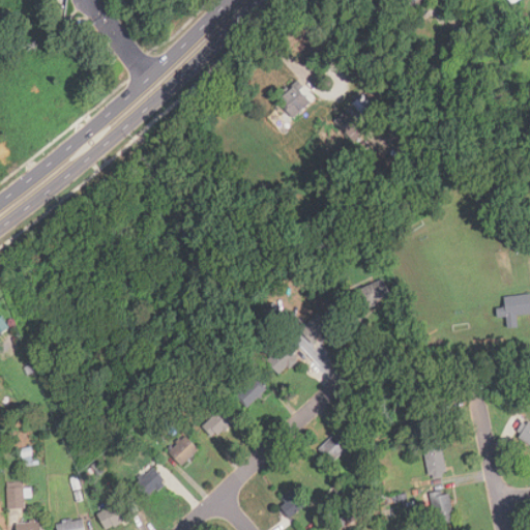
[(312,99),(293,81),(276,98),(295,117),(312,99)]
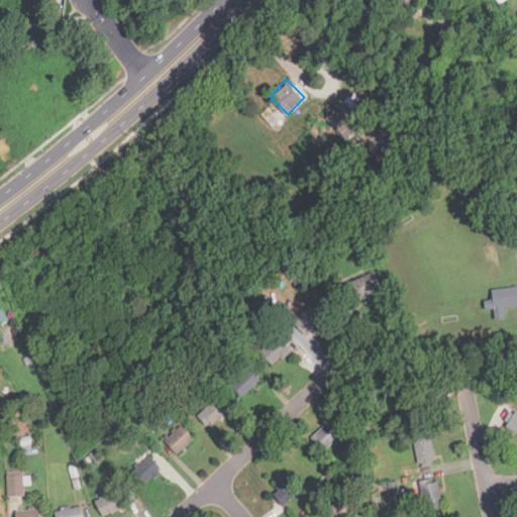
[(342,102),(359,120),(370,111),(353,92),(342,102)]
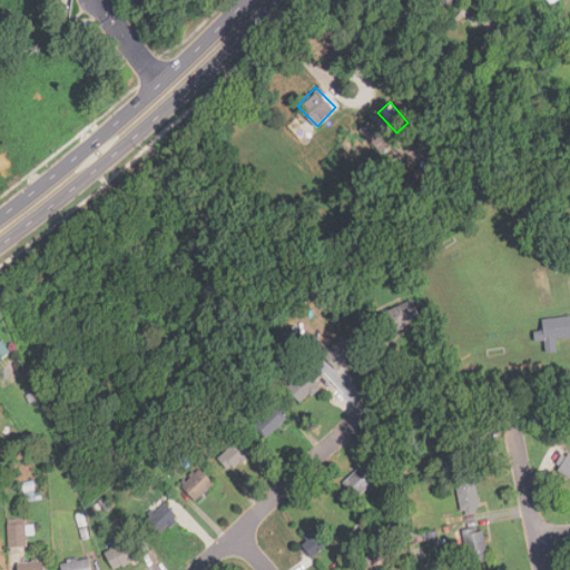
[(380,314),(389,334),(421,320),(412,300),(380,314)]
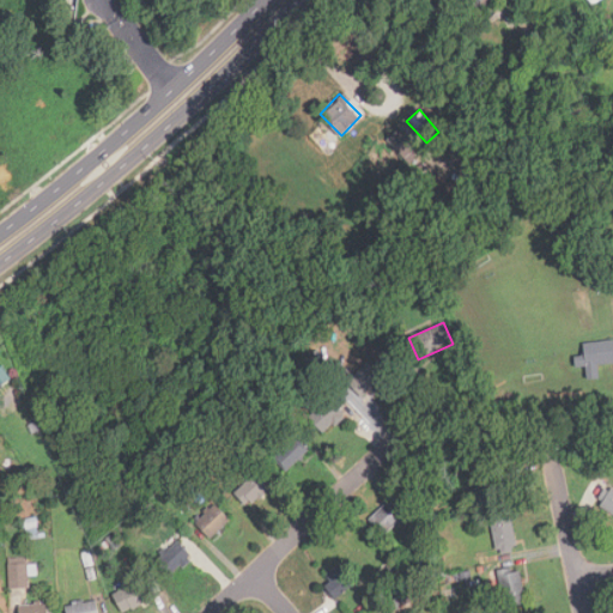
[(612,340),(583,343),(587,380),(599,378),(598,364),(612,363),(612,340)]
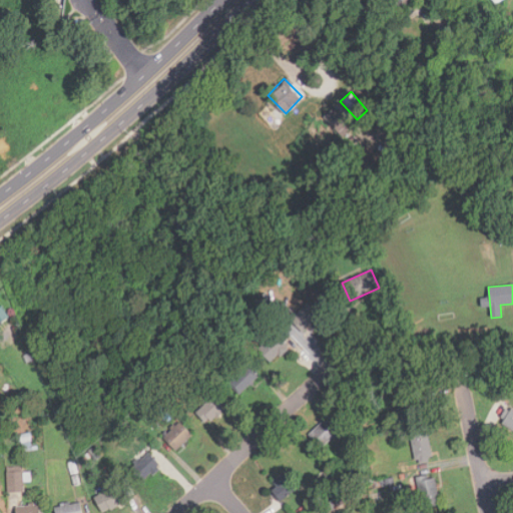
[(319,315),(307,304),(291,321),(303,332),(319,315)]
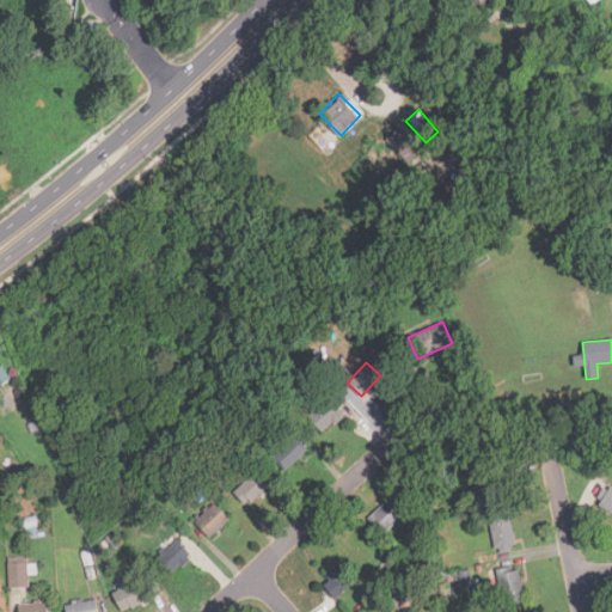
[(0,385),(11,379),(2,365),(0,366),(0,385)]
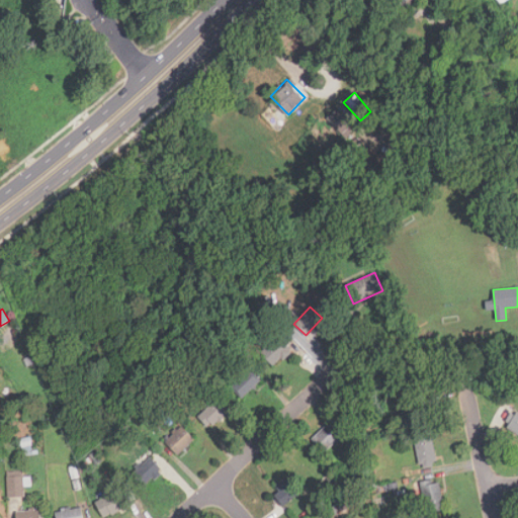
[(267,358),(276,367),(294,351),(285,341),(267,358)]
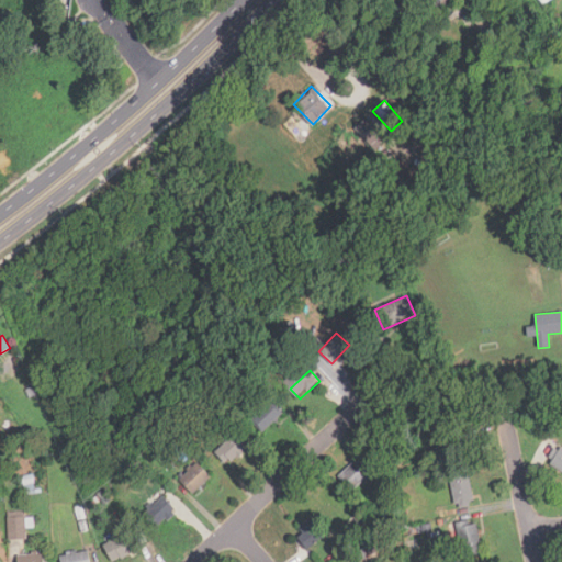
[(281,413),(269,401),(249,419),(262,433),(281,413)]
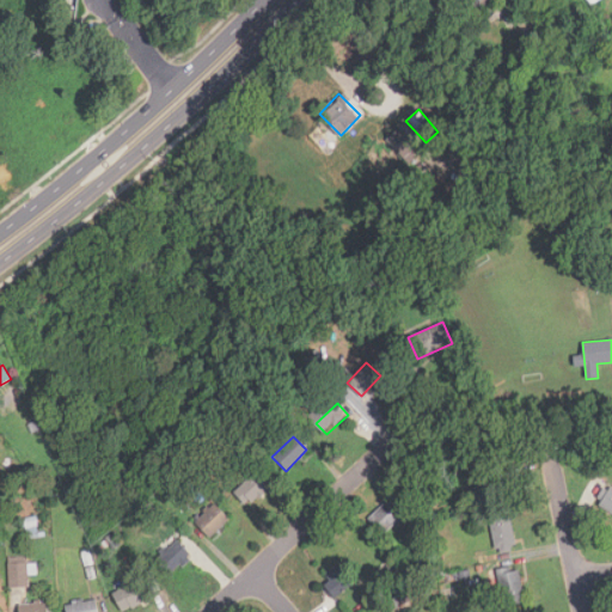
[(478,467),(483,501),(506,497),(501,464),(478,467)]
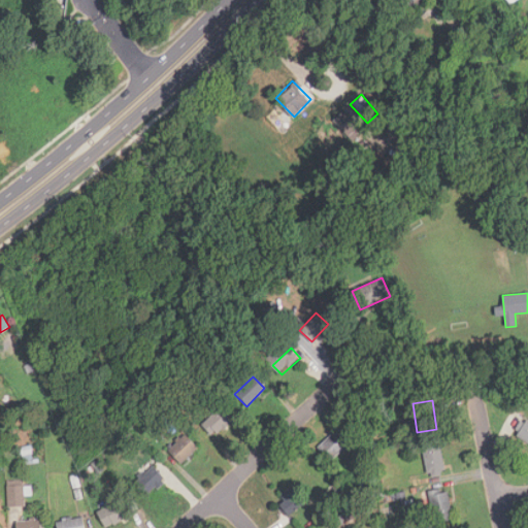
[(232,419),(221,406),(201,424),(213,436),(232,419)]
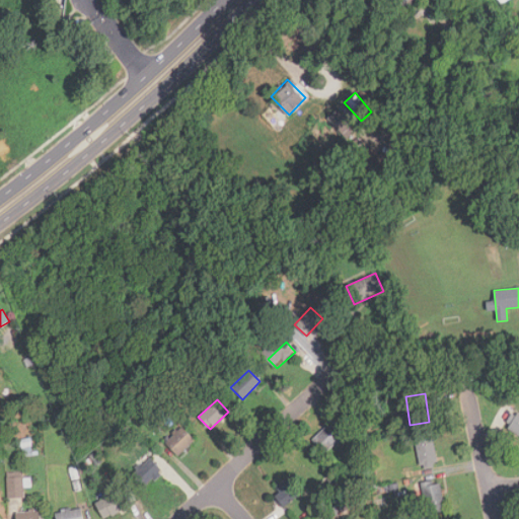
[(518,435),(518,415),(516,414),(507,429),(518,435)]
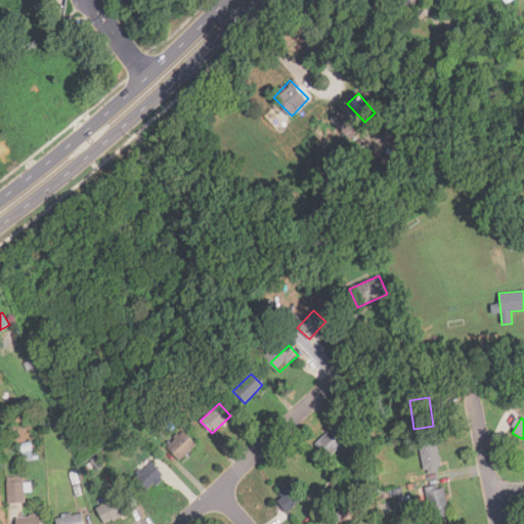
[(349,436),(337,423),(315,445),(328,457),(349,436)]
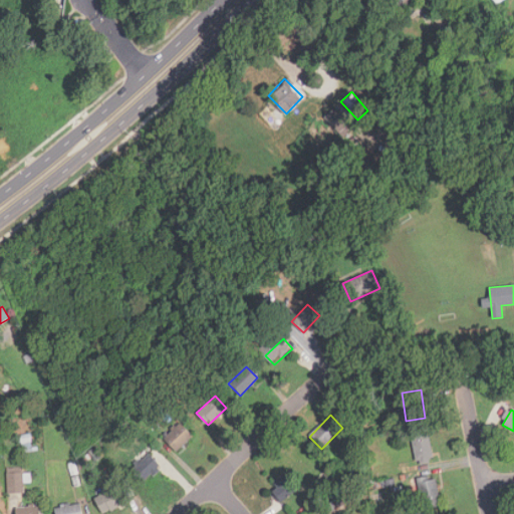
[(163,439),(176,452),(193,435),(180,422),(163,439)]
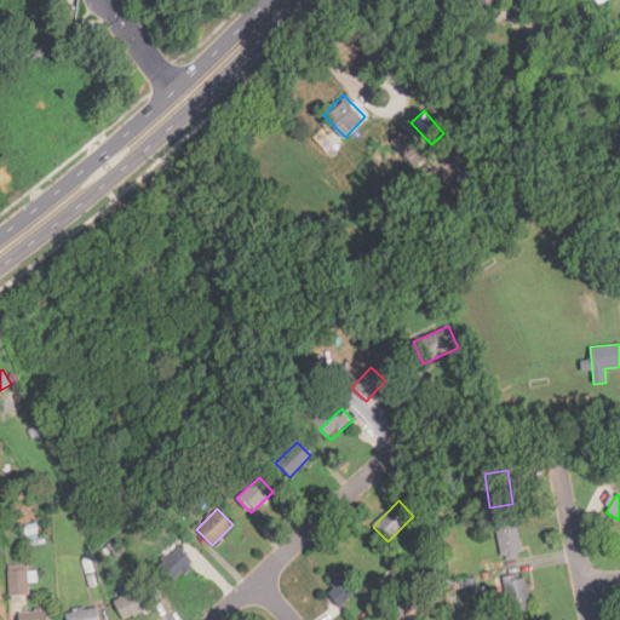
[(523,556),(515,515),(494,520),(503,561),(523,556)]
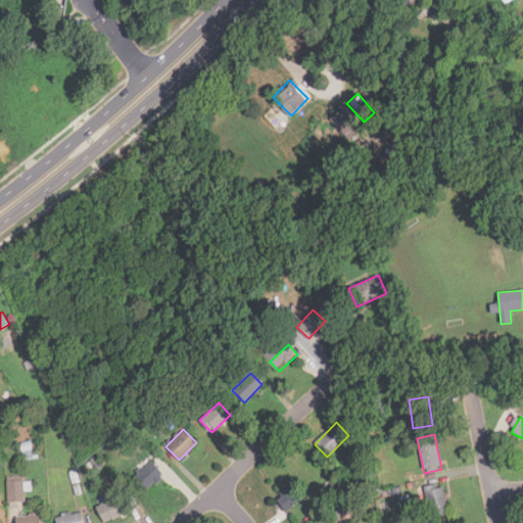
[(146,491),(163,475),(149,459),(131,476),(146,491)]
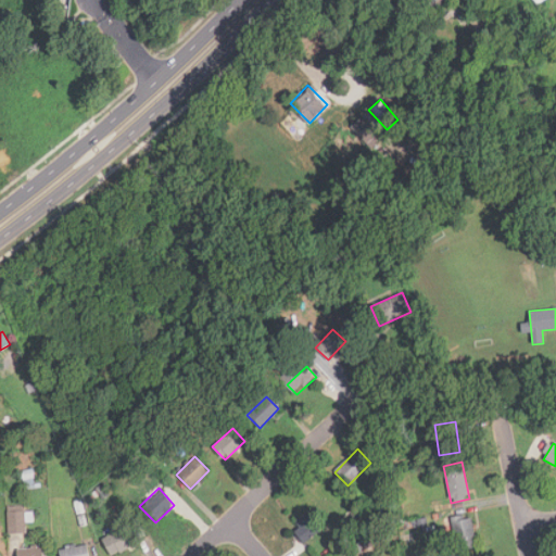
[(8,533),(25,533),(25,512),(8,512),(8,533)]
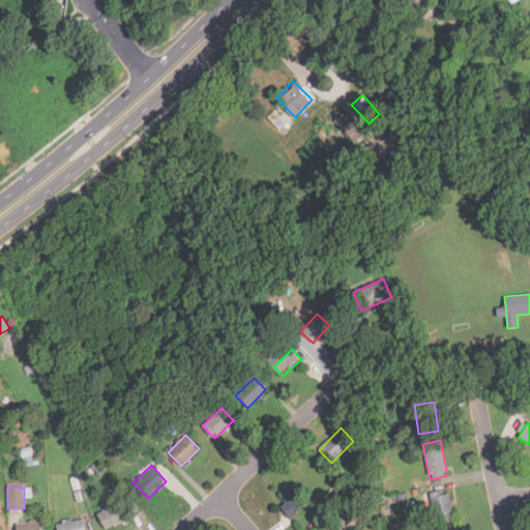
[(303,509),(293,490),(277,498),(288,518),(303,509)]
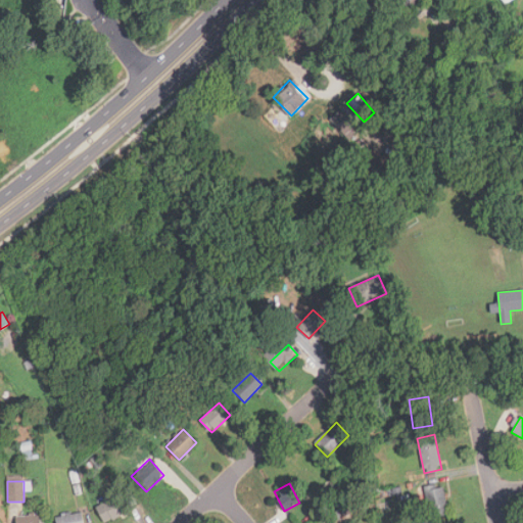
[(430,519),(448,515),(442,483),(424,486),(430,519)]
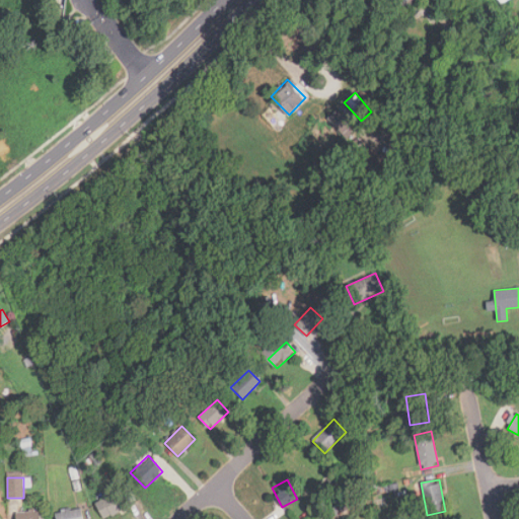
[(125,488),(95,503),(103,518),(133,504),(125,488)]
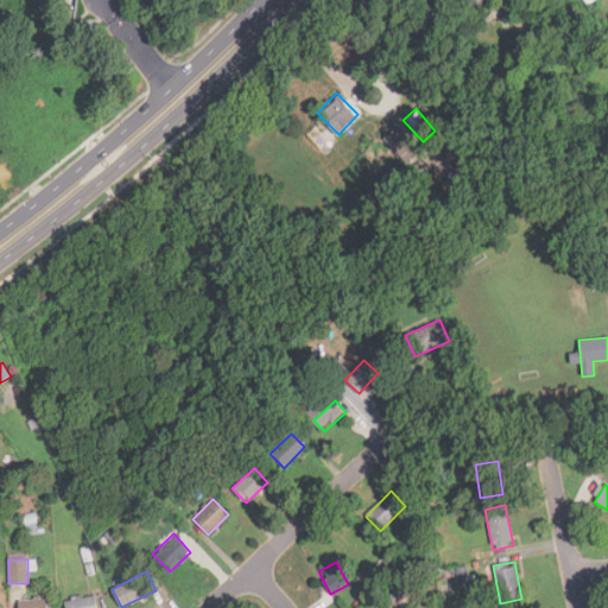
[(65,599),(65,607),(97,607),(96,595),(65,599)]
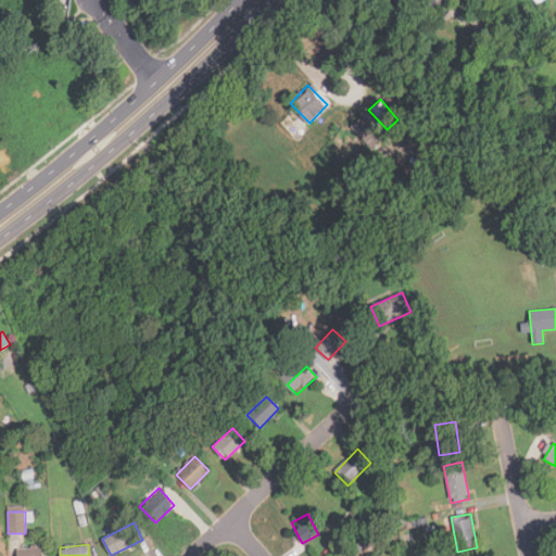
[(17,555),(43,555),(43,546),(17,547),(17,555)]
